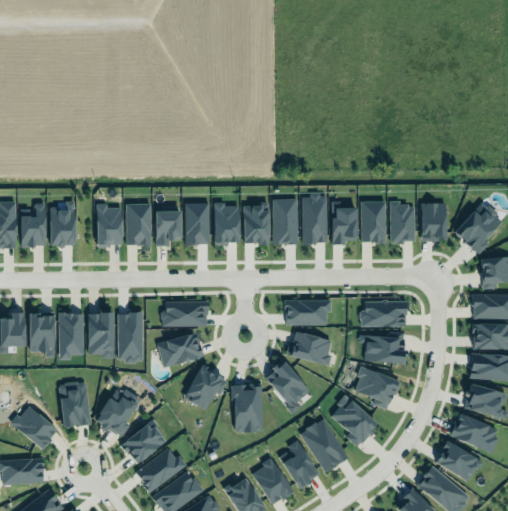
[(303,194),(304,244),(328,243),(328,194),(303,194)]
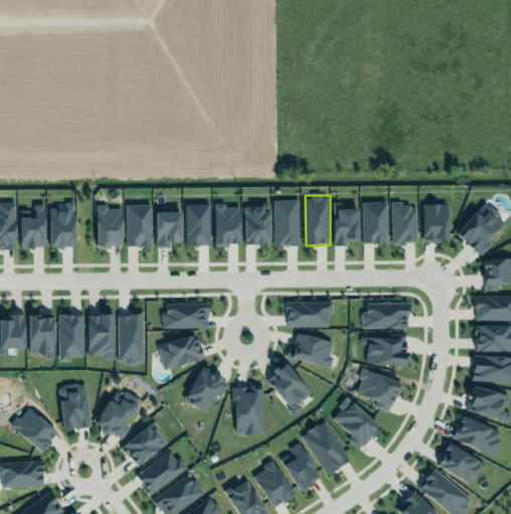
[(275,200),(299,199),(299,246),(275,246),(275,200)]
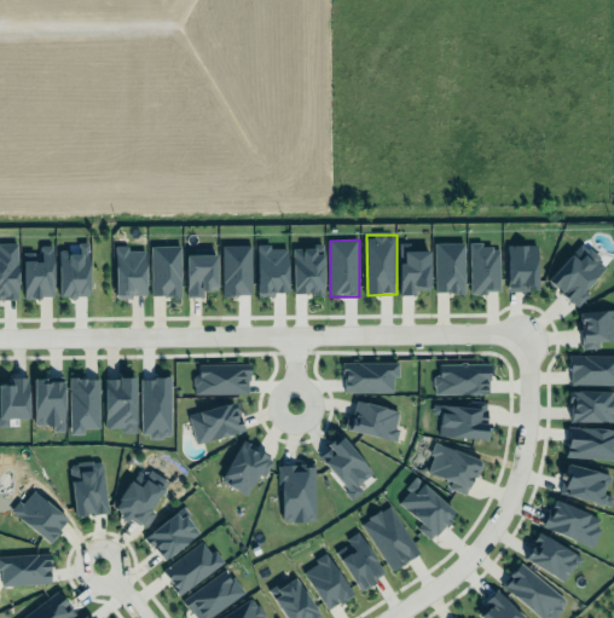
[(221,299),(254,299),(254,242),(221,242),(221,299)]
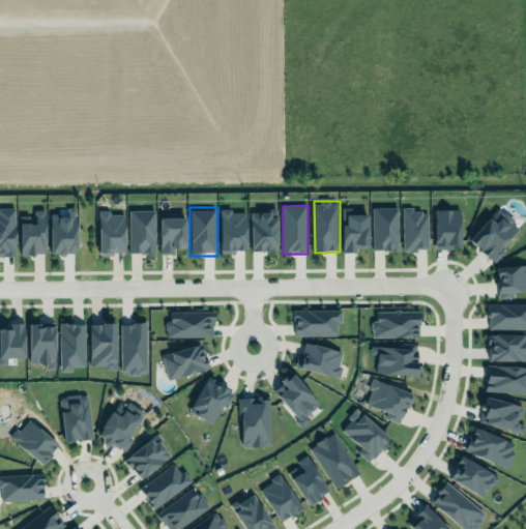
[(0,208),(16,208),(17,257),(0,257),(0,208)]
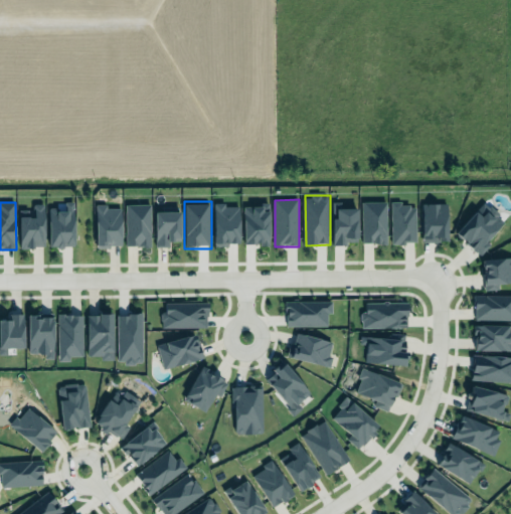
[(333,202),(333,245),(348,245),(348,240),(358,240),(358,237),(359,237),(359,207),(345,207),(345,202),(333,202)]
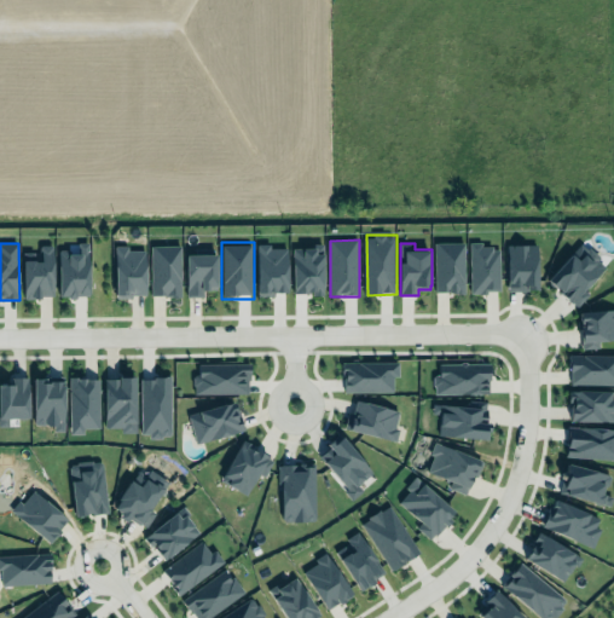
[(468,243),(439,243),(439,294),(468,294),(468,243)]
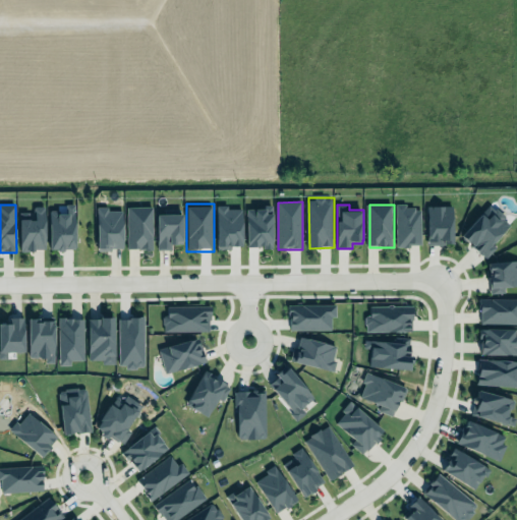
[(429,206),(428,242),(454,242),(454,207),(445,207),(440,205),(435,207),(429,206)]
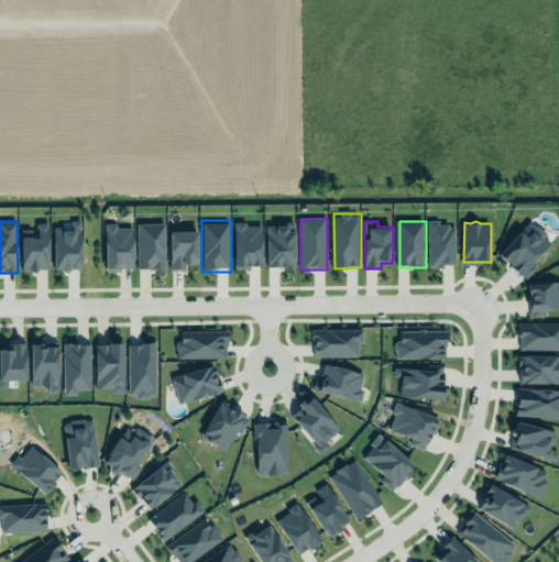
[(535,263),(556,243),(535,221),(501,253),(527,281),(539,268),(535,263)]
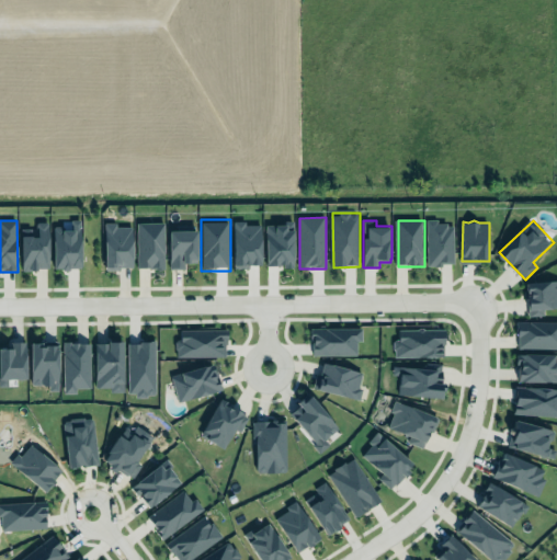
[(82,221),(74,221),(74,228),(56,229),(56,271),(83,270),(82,221)]
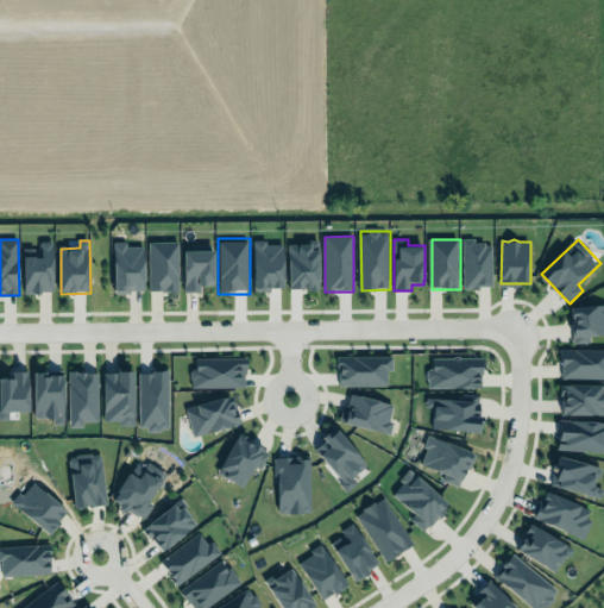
[(114,242),(130,240),(130,245),(144,245),(145,290),(117,290),(114,242)]
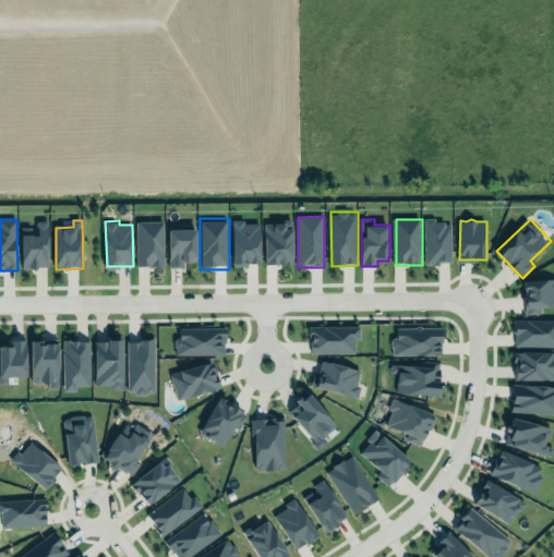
[(23,228),(24,269),(51,269),(50,221),(38,222),(38,228),(23,228)]
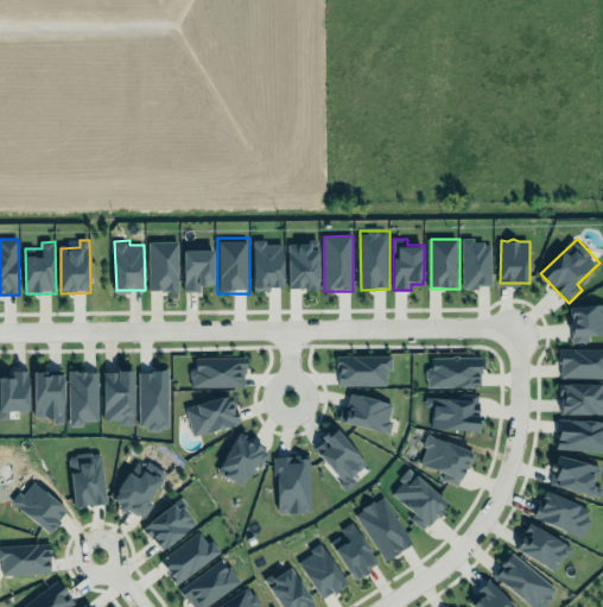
[(151,241),(179,241),(178,291),(150,291),(151,241)]
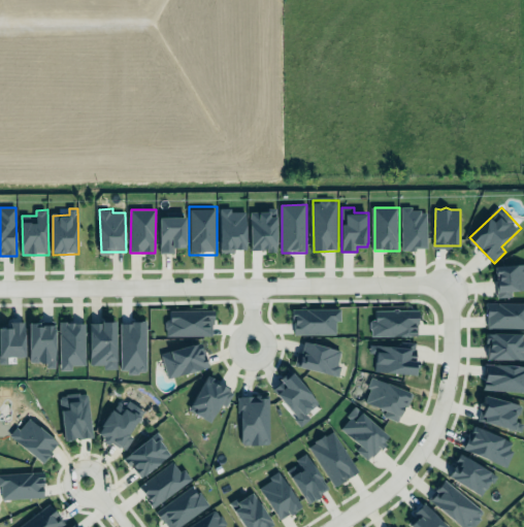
[(221,209),(233,209),(233,213),(247,213),(247,246),(221,246),(221,209)]
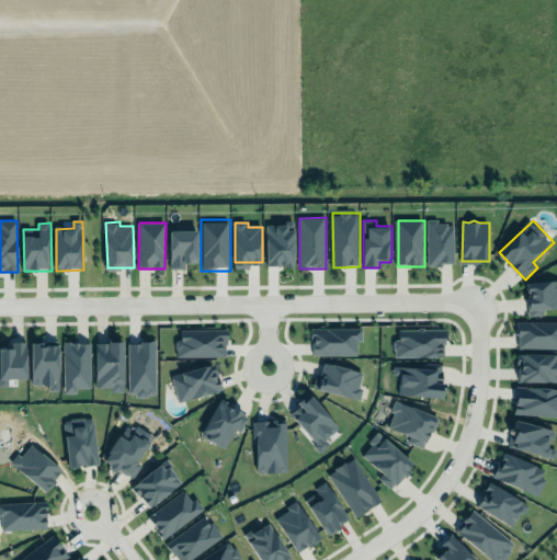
[(456,265),(456,224),(430,223),(429,265),(456,265)]
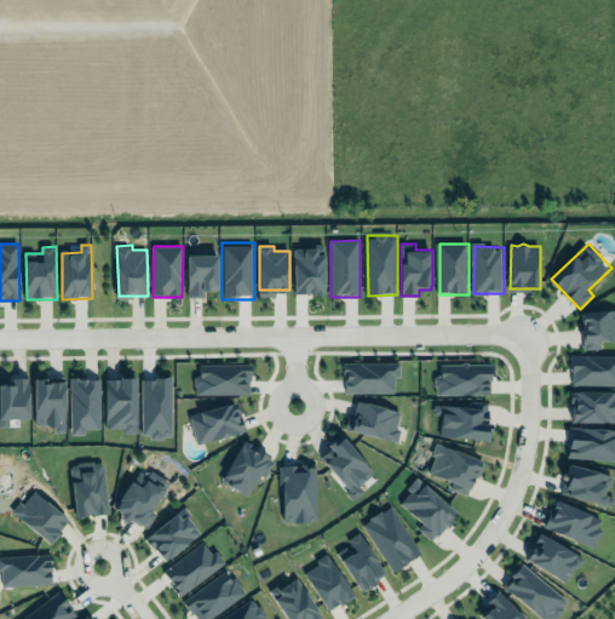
[(327,251),(297,251),(295,296),(327,296),(327,251)]
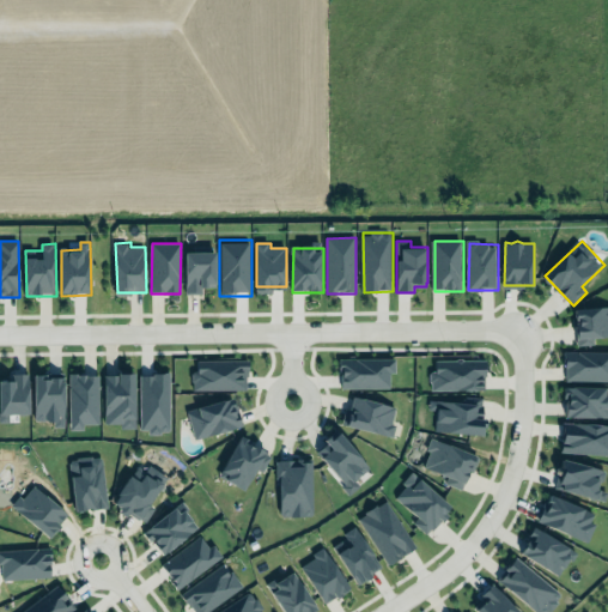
[(186,249),(217,249),(217,288),(204,288),(204,296),(184,295),(186,249)]
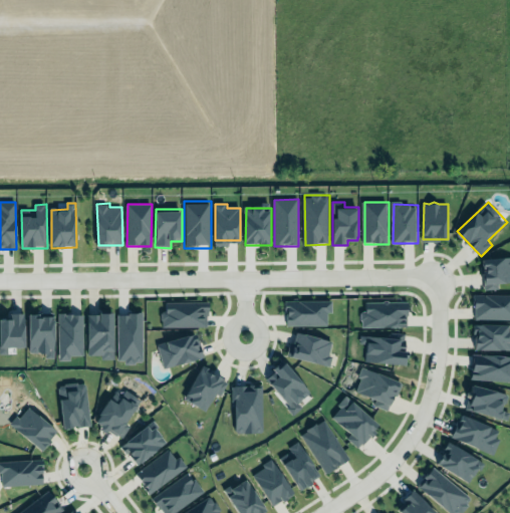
[(484,282),(509,282),(509,256),(484,257),(484,282)]
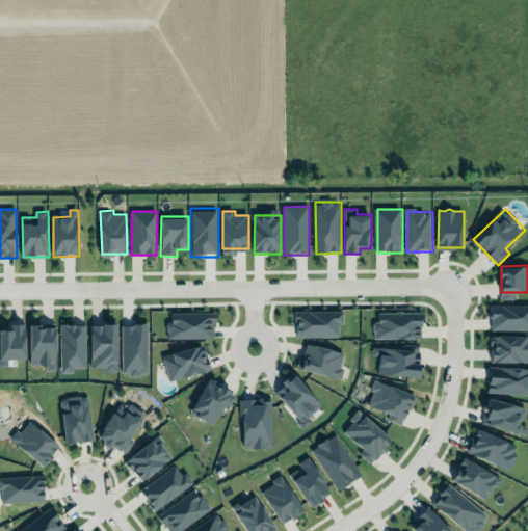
[(491,304),(527,304),(527,329),(491,329),(491,304)]
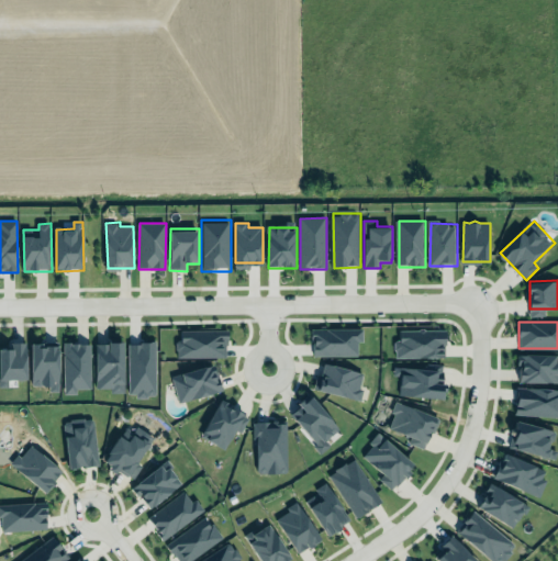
[(312,356),(358,355),(358,341),(365,340),(365,327),(312,328),(312,356)]
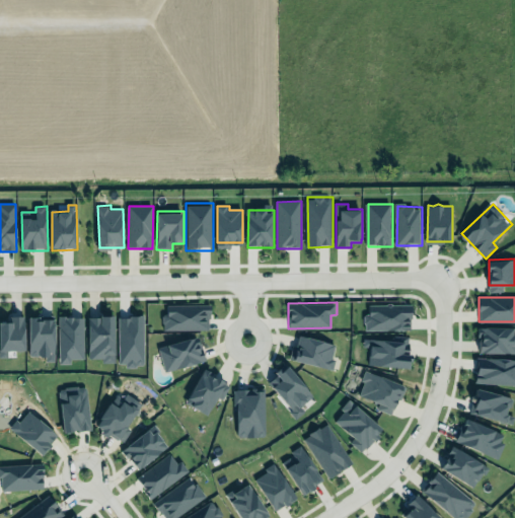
[(169,306),(169,315),(165,315),(165,330),(212,330),(212,306),(169,306)]
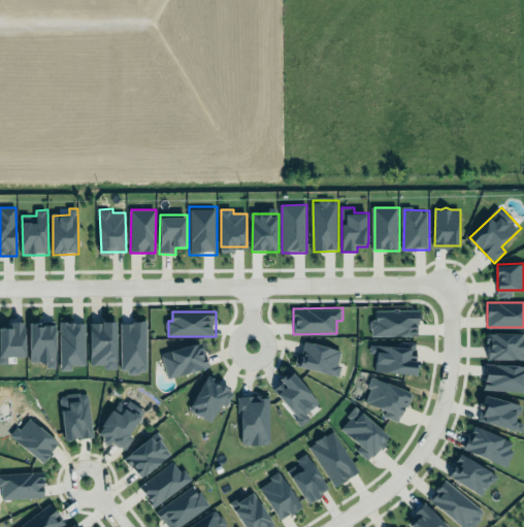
[(375,336),(421,336),(420,311),(374,313),(375,336)]
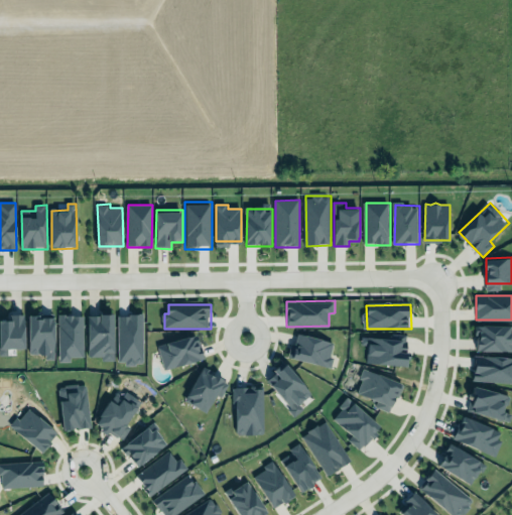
[(0,315),(11,315),(10,312),(26,311),(27,349),(9,350),(9,357),(0,357),(0,315)]
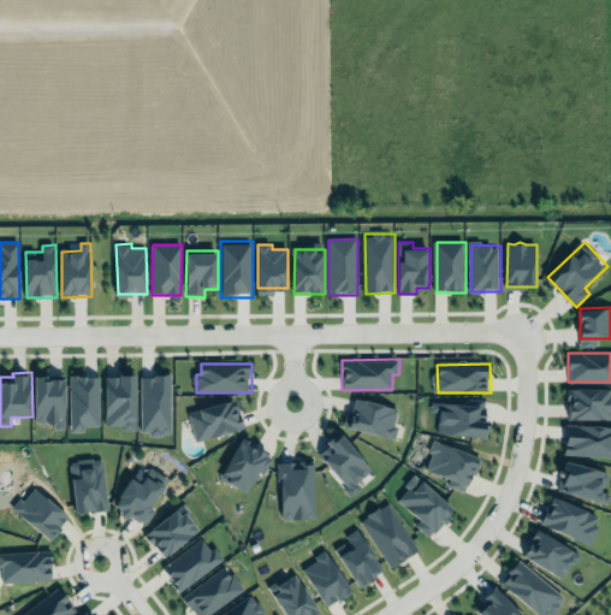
[(105,373),(107,426),(123,426),(124,431),(138,431),(137,372),(105,373)]
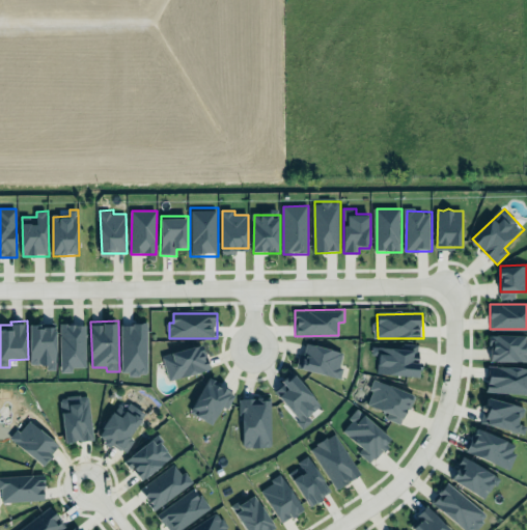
[(121,321),(148,321),(149,375),(142,375),(142,379),(129,379),(129,374),(121,374),(121,321)]
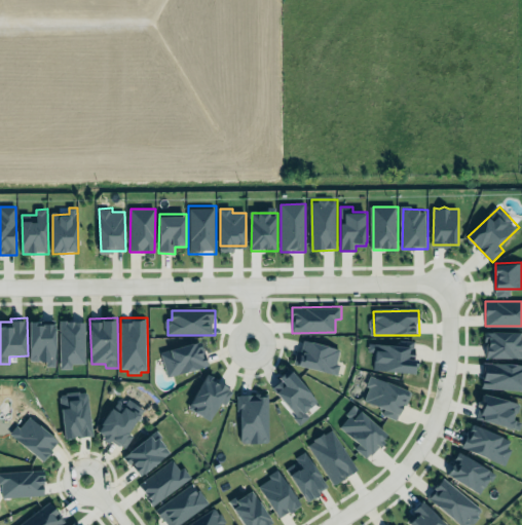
[(61,320),(61,369),(73,370),(72,365),(87,365),(85,320),(61,320)]
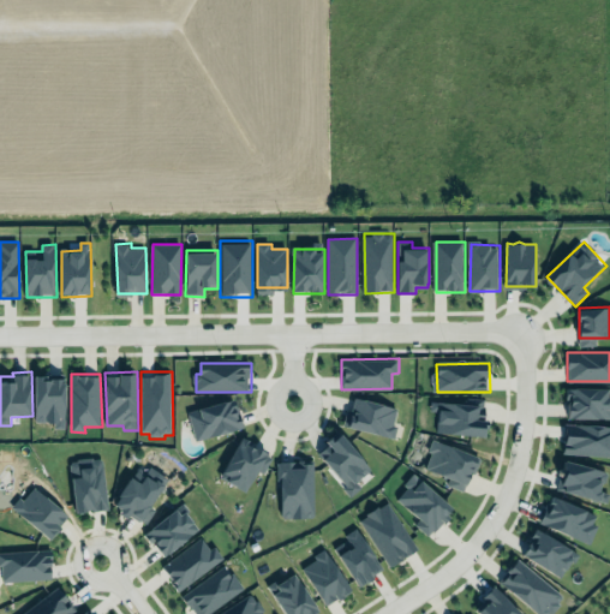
[(36,376),(37,423),(57,423),(57,429),(67,429),(67,376),(36,376)]
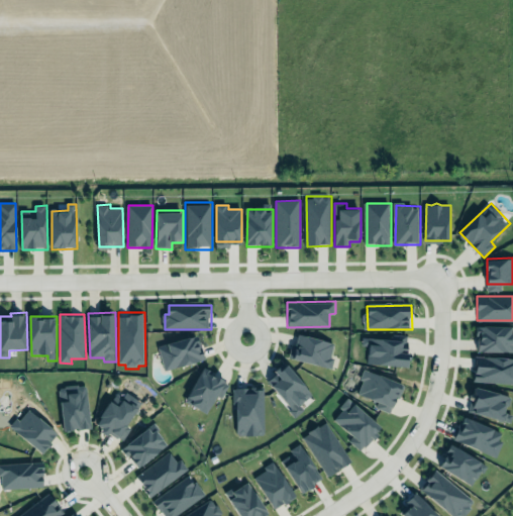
[(477,349),(512,351),(512,324),(476,323),(476,343),(477,349)]
